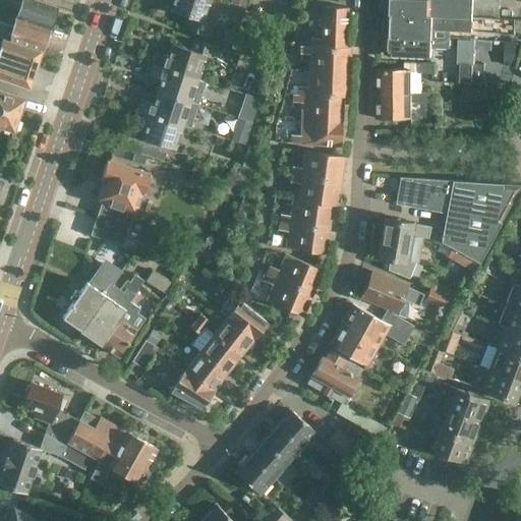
[(17,19),(49,30),(57,6),(38,0),(0,0),(21,6),(17,19)]
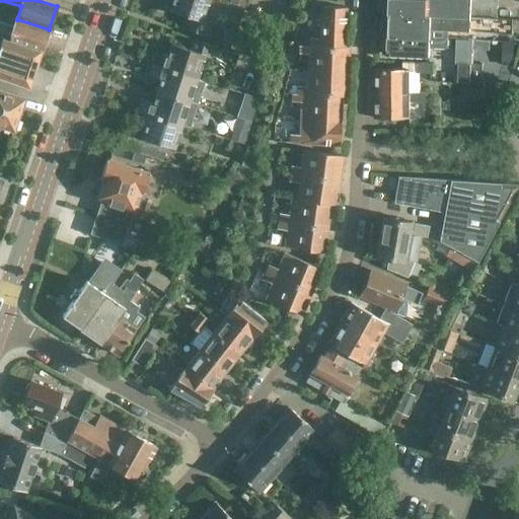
[(207,0),(171,0),(168,11),(184,16),(181,27),(205,35),(209,23),(201,20),(207,0)]
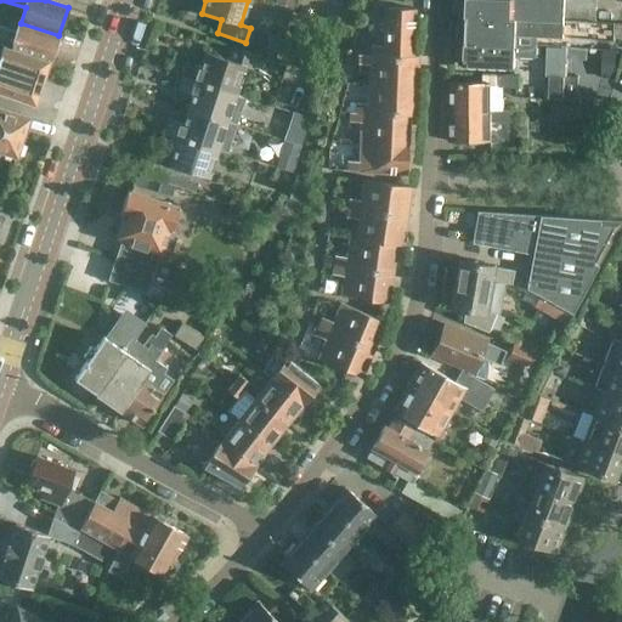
[(467,0),(467,18),(563,22),(564,0),(467,0)]
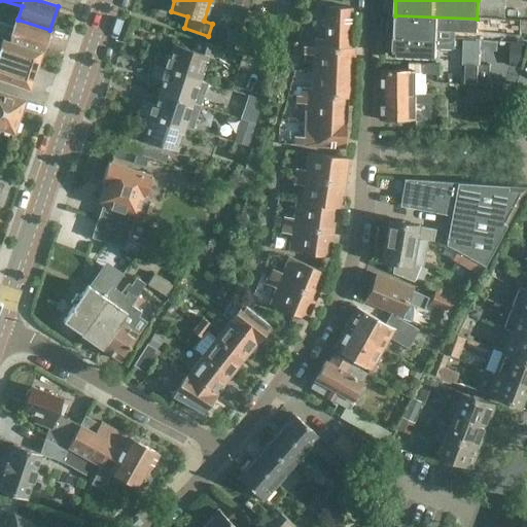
[(321,35),(348,36),(349,7),(322,6),(321,35)]
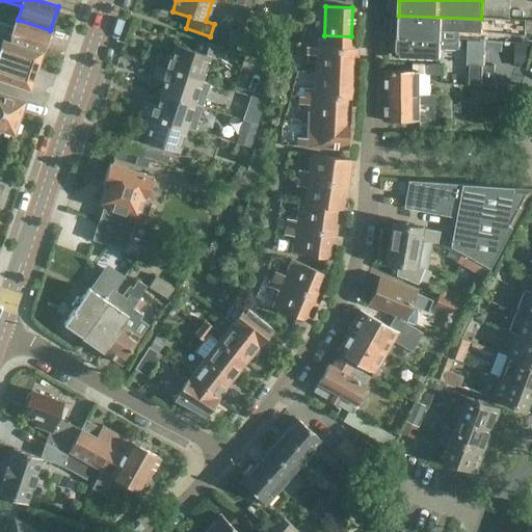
[(398,38),(457,41),(458,32),(481,33),(481,19),(399,16),(398,38)]
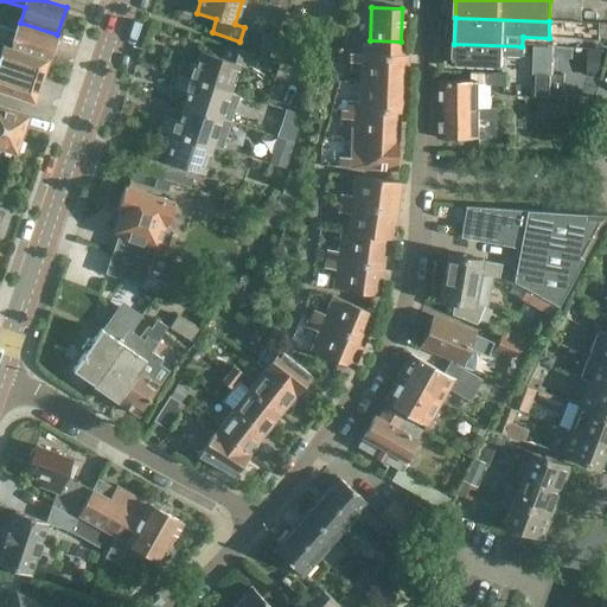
[(0,42),(2,43),(48,58),(50,58),(57,34),(20,23),(17,31),(0,25),(0,42)]
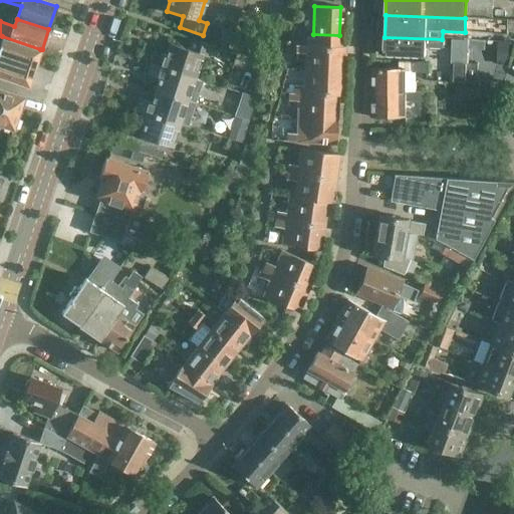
[(301,60),(342,62),(343,47),(338,47),(339,35),(313,34),(313,37),(304,36),(304,45),(294,44),(294,52),(301,52),(301,60)]
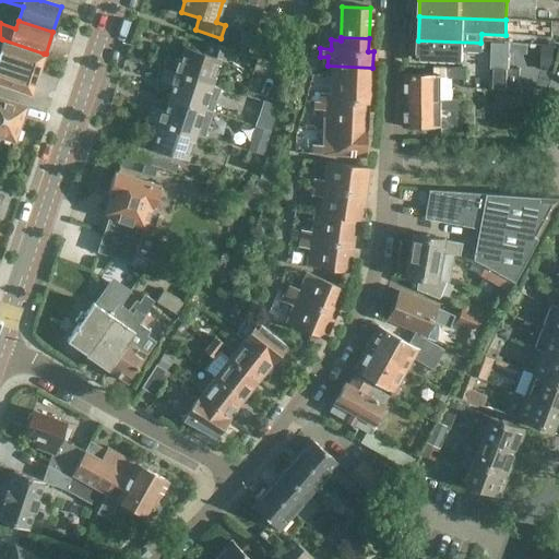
[(44,54),(2,39),(0,47),(0,81),(32,92),(44,54)]
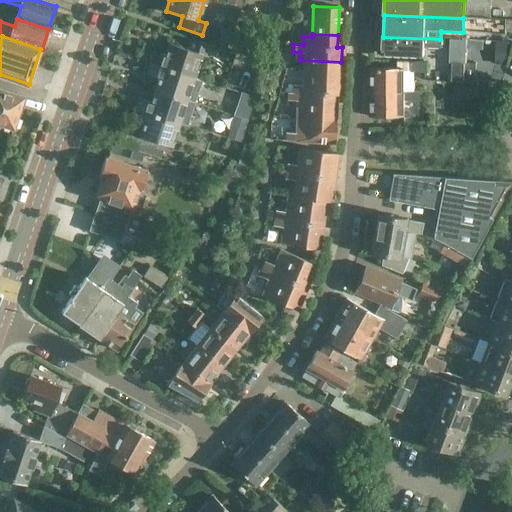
[(449,36),(449,46),(465,47),(465,36),(449,36)]
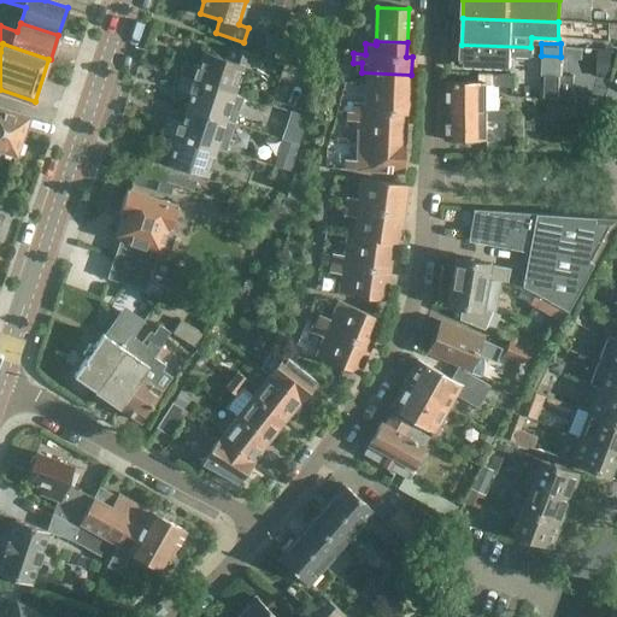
[(178,76),(231,94),(240,66),(247,69),(252,53),(227,45),(222,59),(201,52),(197,68),(183,63),(178,76)]
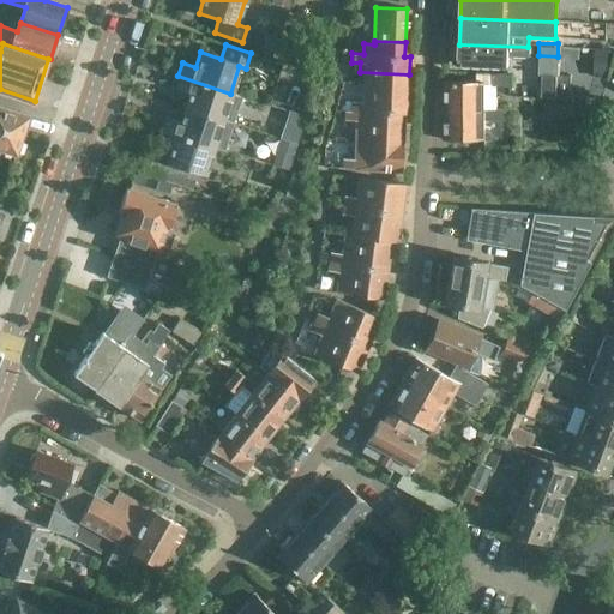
[(528,47),(459,44),(458,66),(507,68),(507,58),(528,58),(528,47)]
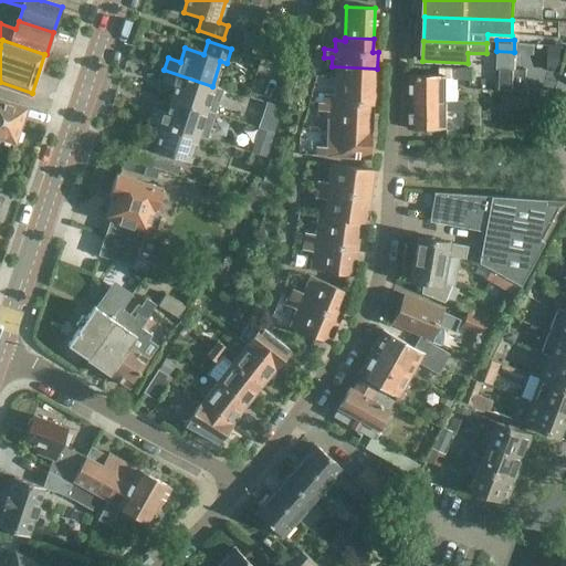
[(329,96),(375,98),(377,69),(332,66),(329,96)]
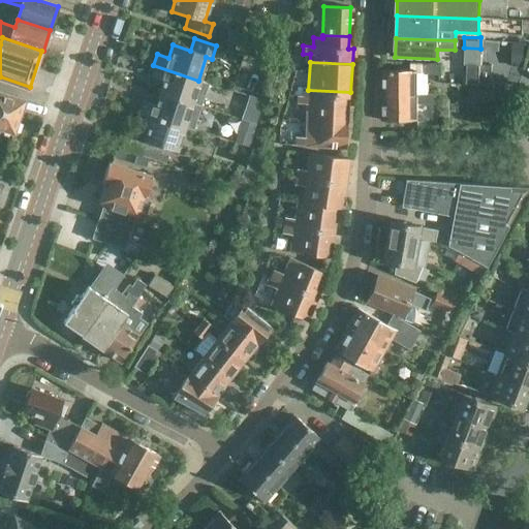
[(382,71),(382,96),(417,96),(417,94),(428,94),(427,74),(438,74),(438,64),(410,63),(410,71),(382,71)]
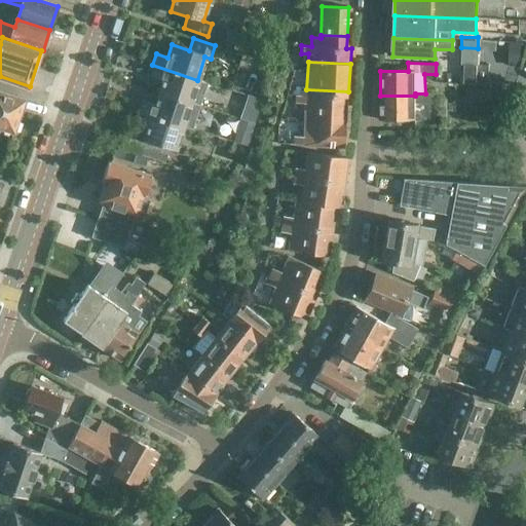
[(463,82),(488,84),(488,65),(463,64),(463,82)]
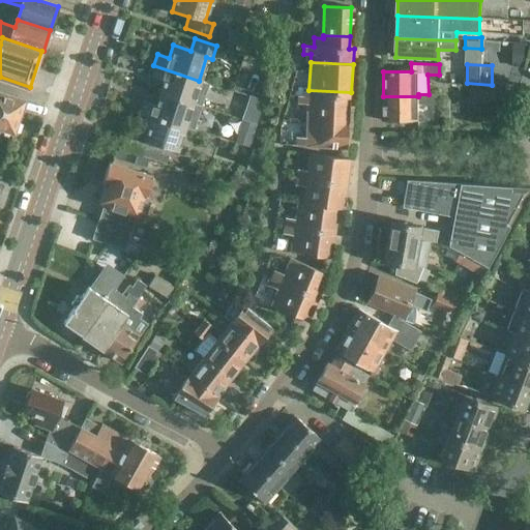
[(157,93),(200,108),(208,84),(199,81),(153,65),(149,78),(162,81),(157,93)]
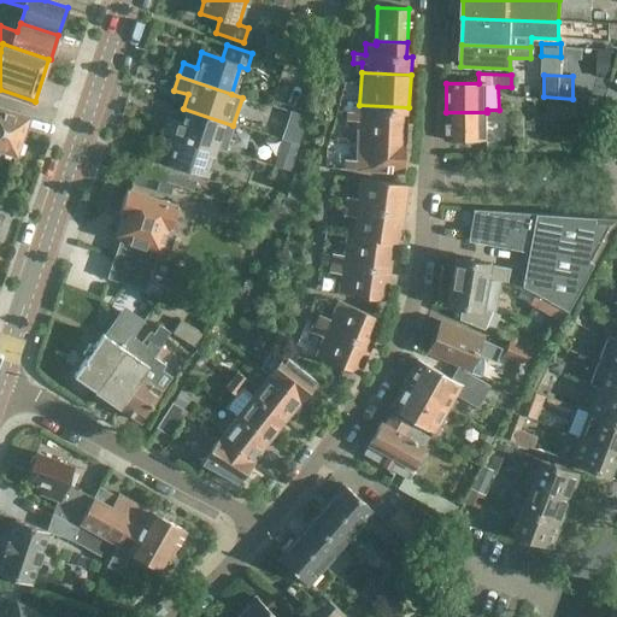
[(356,121),(354,139),(403,140),(404,115),(409,116),(409,107),(359,105),(351,105),(351,112),(345,111),(344,121),(356,121)]
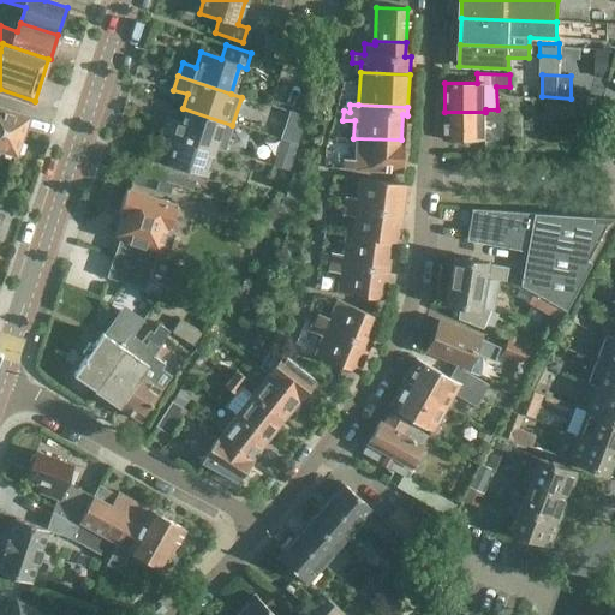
[(21,138),(28,117),(0,107),(0,148),(0,149),(0,150),(18,157),(24,139),(21,138)]
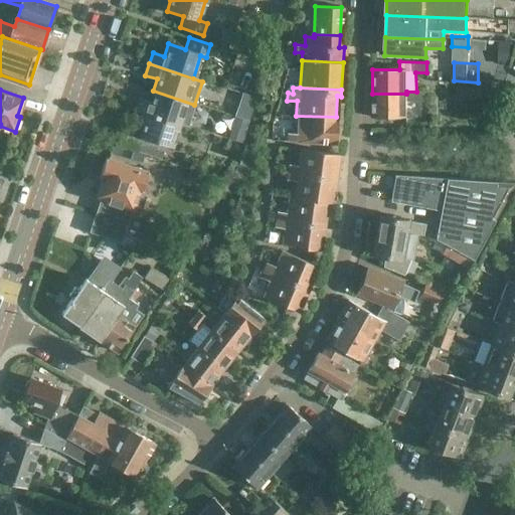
[(134,110),(178,125),(178,124),(187,127),(194,105),(153,91),(149,103),(137,99),(134,110)]
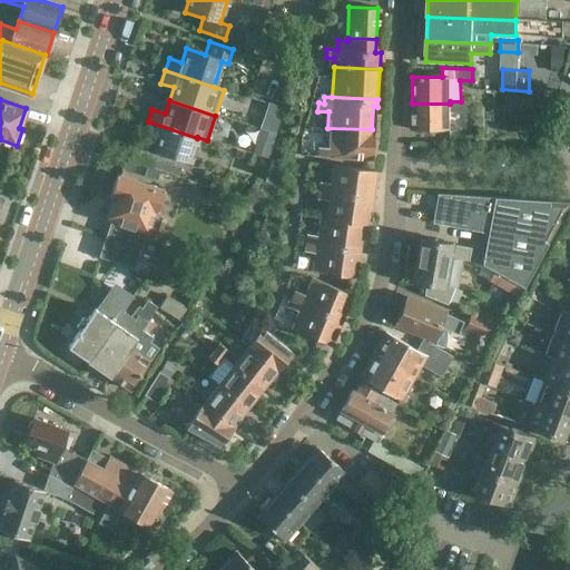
[(450,104),(412,104),(412,129),(450,129),(450,112),(472,112),(472,101),(461,101),(450,101),(450,104)]
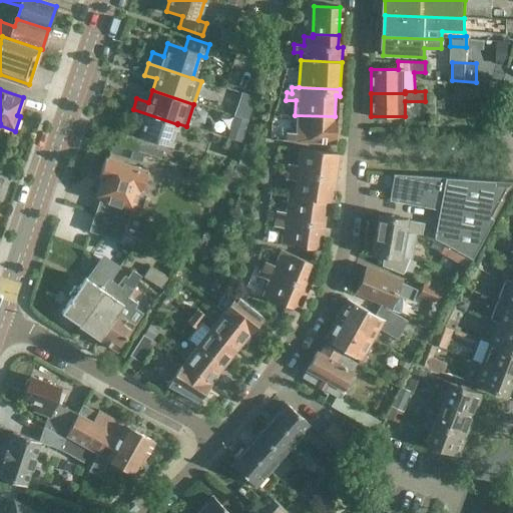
[(241,92),(233,115),(247,120),(254,97),(241,92)]
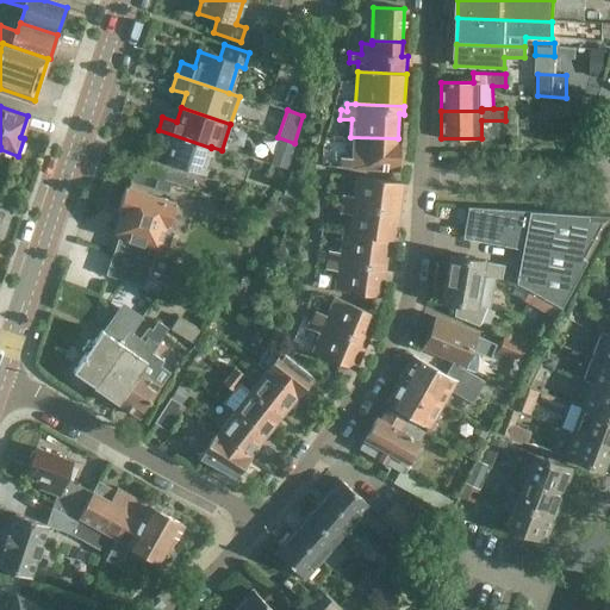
[(211,148),(159,130),(154,144),(168,149),(163,163),(201,175),(211,148)]
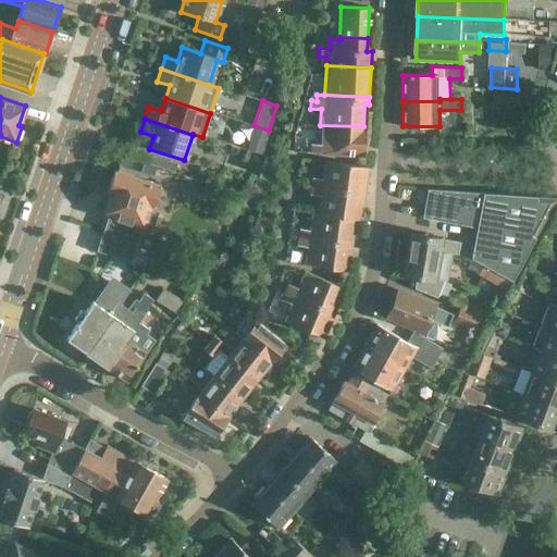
[(363,126),(320,125),(319,144),(309,144),(309,152),(319,153),(361,157),(363,126)]
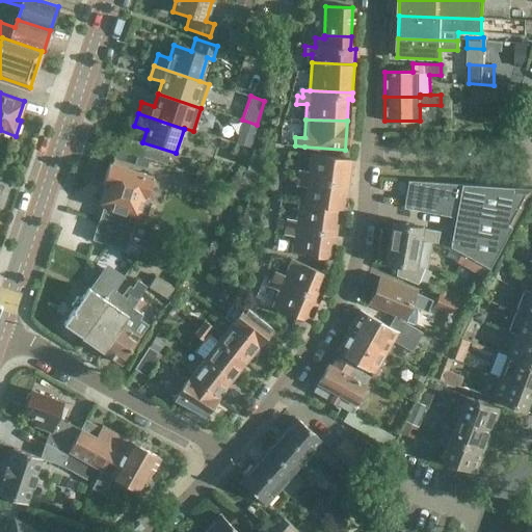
[(145,145),(142,153),(165,162),(168,154),(145,145)]
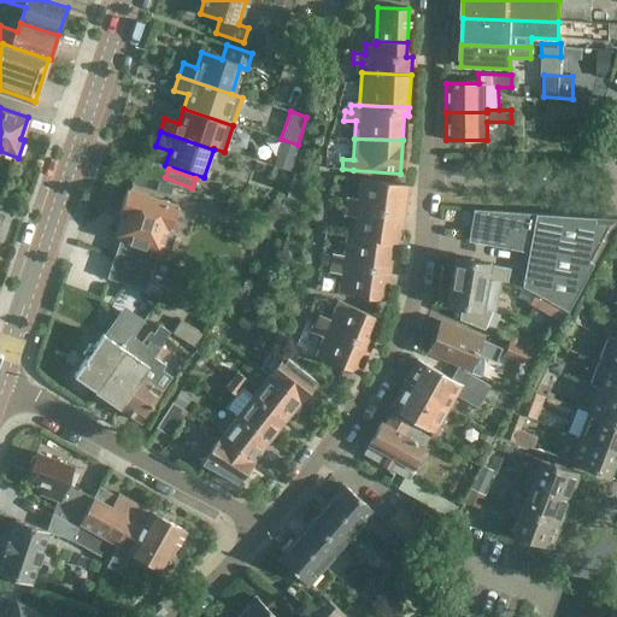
[(344,206),(401,213),(405,186),(358,178),(356,198),(345,197),(344,206)]
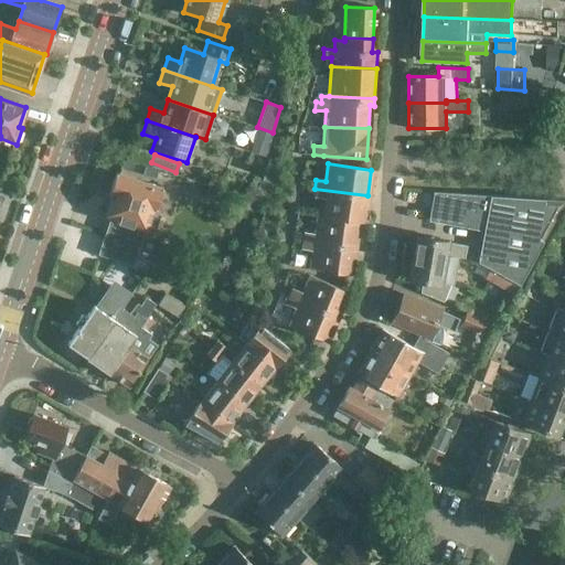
[(104,236),(139,247),(140,248),(152,209),(155,210),(161,189),(115,173),(108,193),(110,194),(103,216),(109,219),(104,236)]
